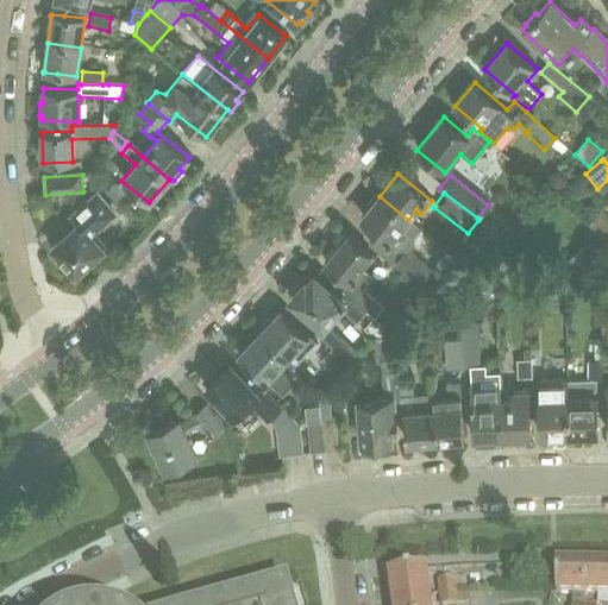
[(107,245),(101,238),(94,231),(113,215),(96,196),(71,218),(77,225),(52,247),(62,259),(60,262),(63,269),(70,273),(73,271),(75,273),(107,245)]
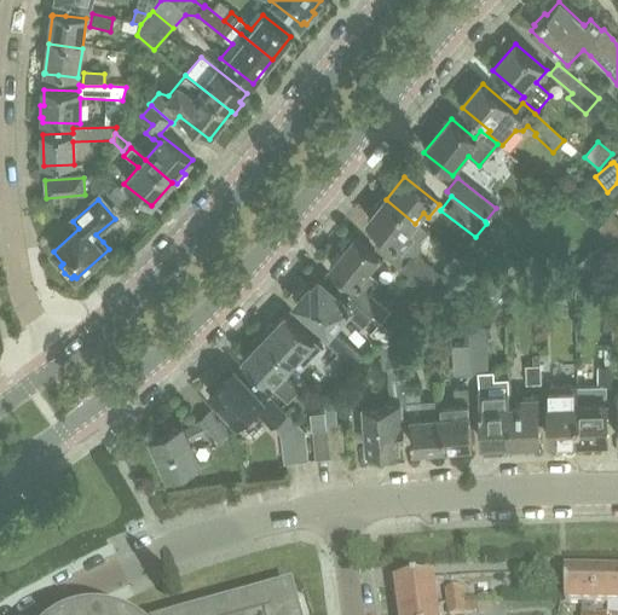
[(427,232),(415,224),(386,199),(368,221),(394,243),(383,256),(426,291),(438,276),(416,257),(421,253),(420,242),(427,232)]
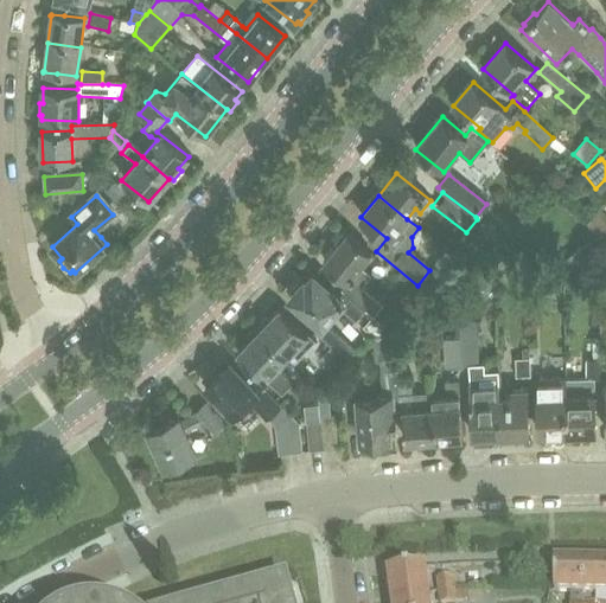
[(339,290),(344,294),(364,310),(372,318),(382,306),(374,300),(359,288),(369,277),(359,269),(371,255),(346,235),(323,263),(346,282),(339,290)]
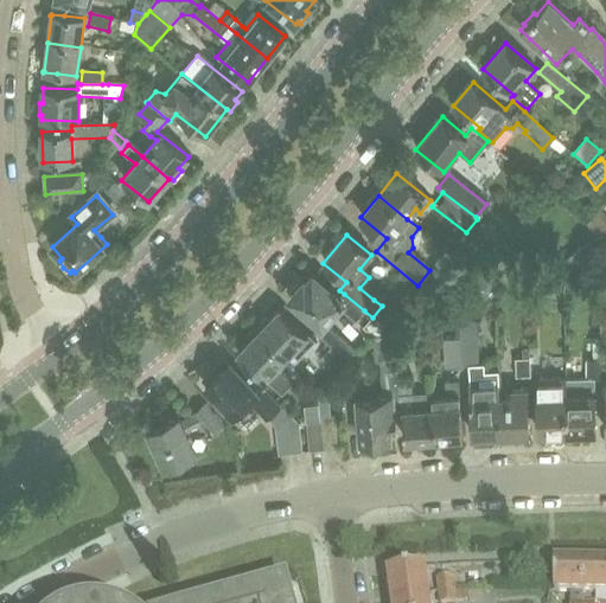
[(356,320),(364,310),(344,294),(342,296),(333,289),(331,292),(313,276),(307,273),(299,283),(291,293),(294,295),(291,299),(318,321),(312,329),(343,358),(352,346),(324,322),(335,310),(337,313),(340,308),(356,320)]
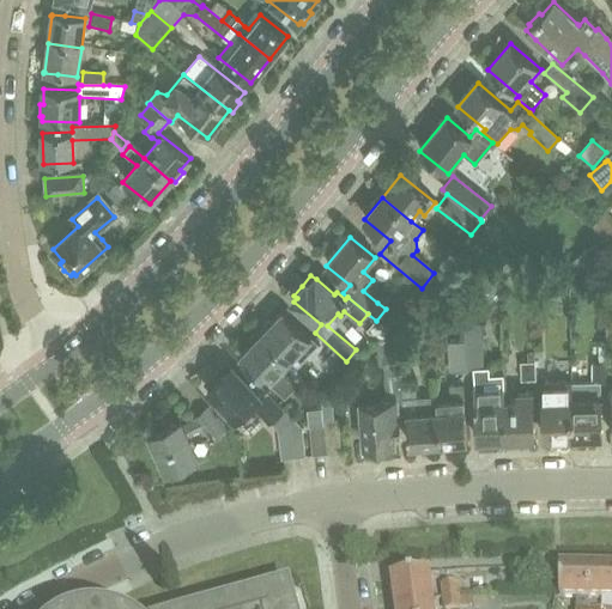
[(543,276),(543,292),(559,292),(559,276),(543,276)]
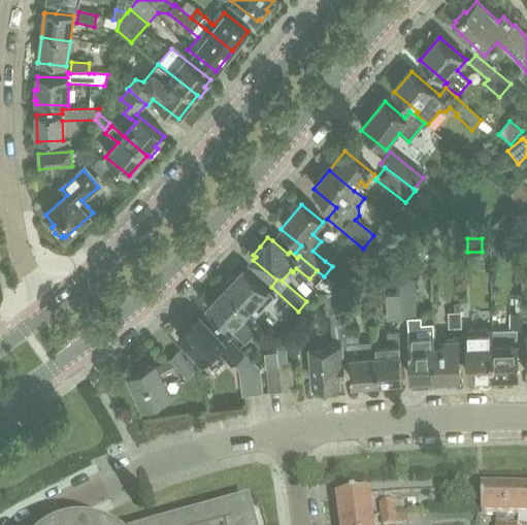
[(232,277),(223,287),(250,312),(256,318),(274,298),(243,269),(234,279),(232,277)]
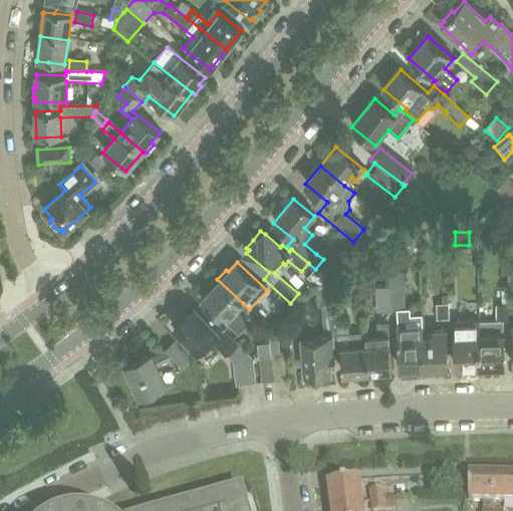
[(398,312),(399,334),(401,370),(425,370),(423,338),(423,326),(422,326),(422,315),(410,316),(409,310),(404,310),(401,274),(388,275),(389,288),(391,312),(398,312)]
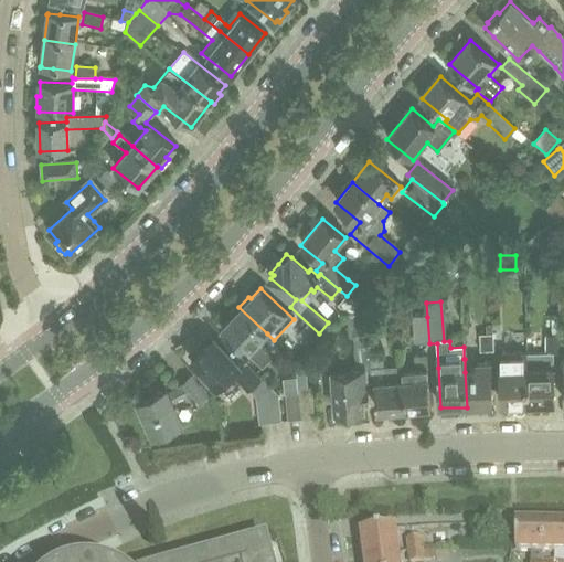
[(256,345),(267,333),(238,307),(230,317),(232,318),(221,330),(263,369),(272,359),(256,345)]
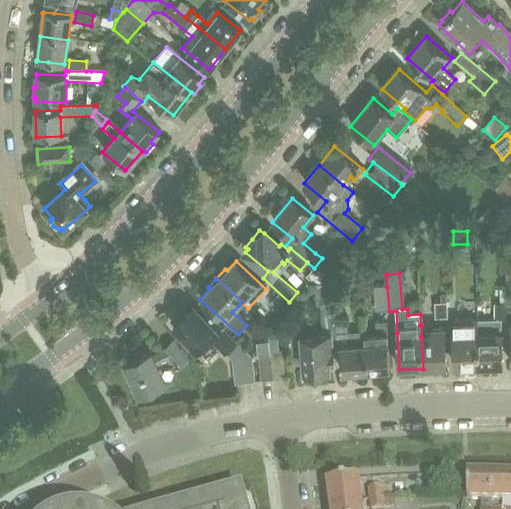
[(334,326),(333,321),(331,280),(315,290),(316,307),(320,306),(322,336),(302,338),(302,343),(297,343),(297,345),(297,353),(299,355),(303,354),(304,377),(318,376),(318,372),(328,371),(328,367),(333,367),(330,336),(334,335),(334,326)]
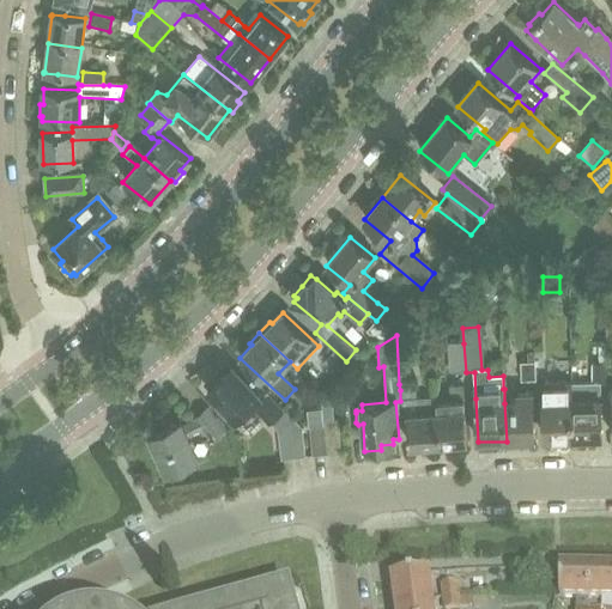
[(449,373),(466,372),(464,343),(447,345),(449,373)]
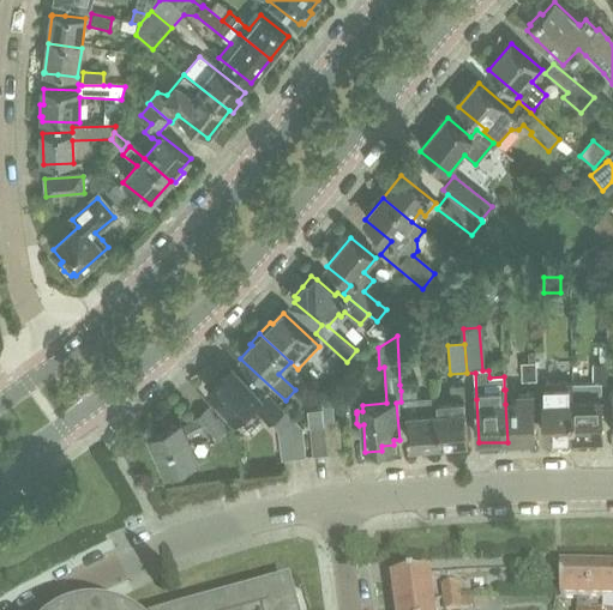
[(593,388),(572,390),(574,403),(574,440),(601,439),(601,403),(601,385),(607,385),(607,344),(594,344),(594,380),(593,388)]
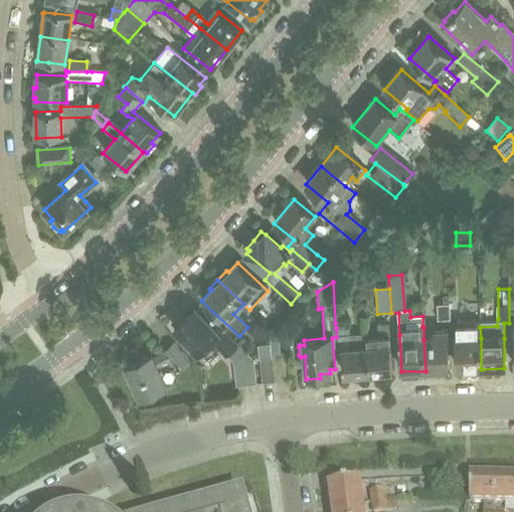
[(437,306),(438,321),(449,321),(449,298),(443,298),(443,306),(437,306)]
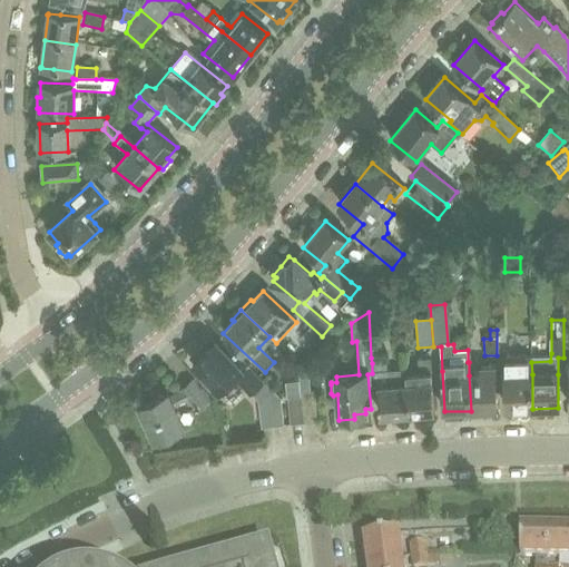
[(231,359),(222,349),(215,342),(214,344),(211,341),(192,359),(194,362),(192,363),(217,391),(233,377),(248,393),(260,383),(244,367),(234,355),(231,359)]
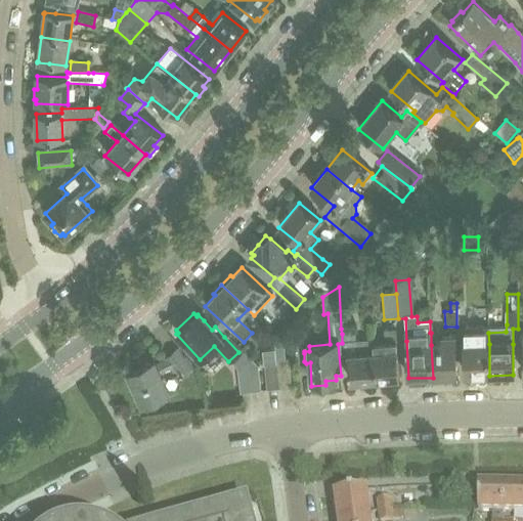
[(375,381),(373,354),(373,345),(372,340),(356,341),(355,329),(341,329),(342,334),(342,343),(343,356),(348,355),(350,382),(361,382),(362,384),(371,383),(372,381),(375,381)]
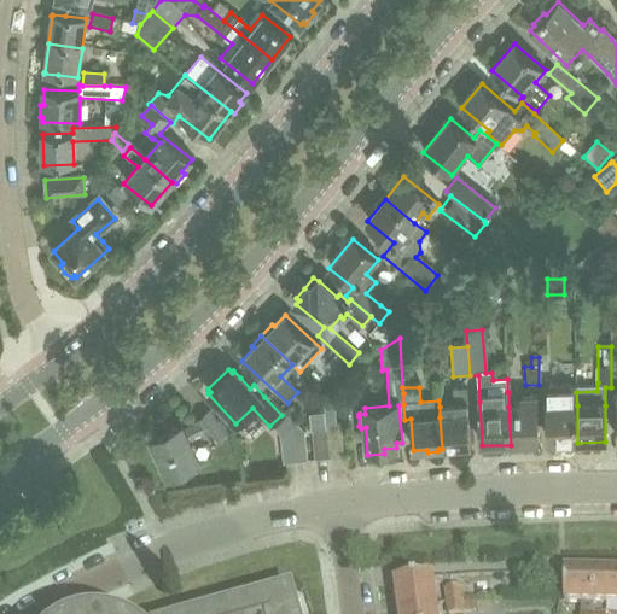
[(577,405),(576,392),(576,389),(547,389),(547,405),(548,443),(577,443),(577,405)]
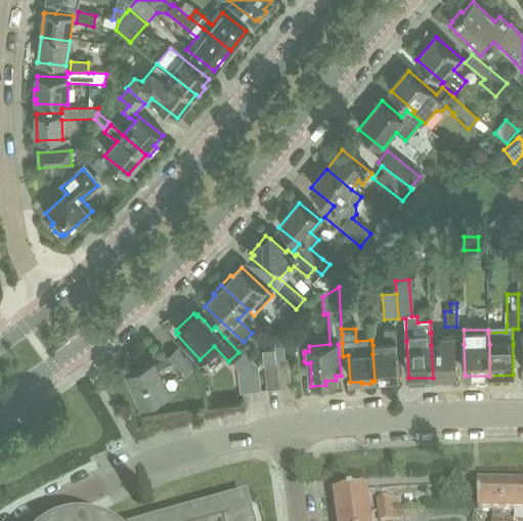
[(373,354),(375,381),(399,379),(396,332),(385,333),(386,344),(373,345),(373,354)]
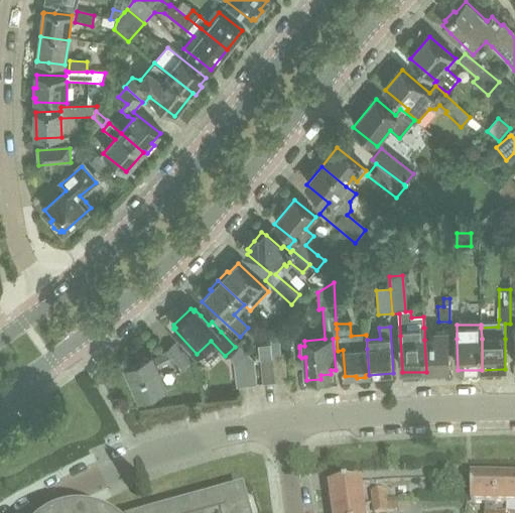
[(435,340),(424,340),(426,372),(451,371),(448,334),(435,334),(435,340)]
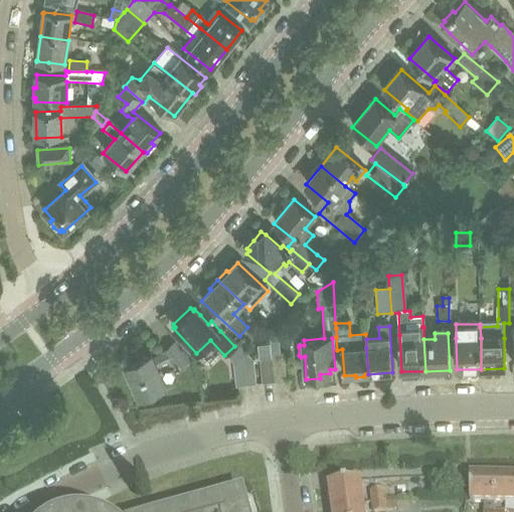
[(170,362),(172,364),(177,370),(188,360),(173,344),(163,354),(164,355),(151,360),(149,357),(126,367),(132,381),(140,398),(152,393),(154,395),(164,391),(163,388),(164,388),(162,384),(155,369),(170,362)]
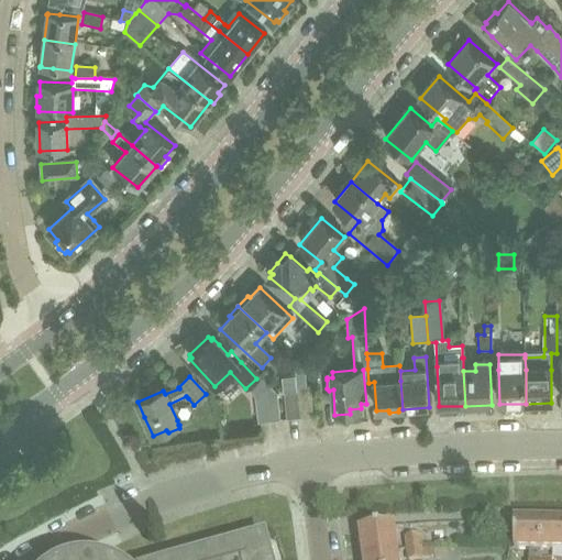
[(297,395),(299,419),(312,418),(309,387),(297,388),(297,395)]
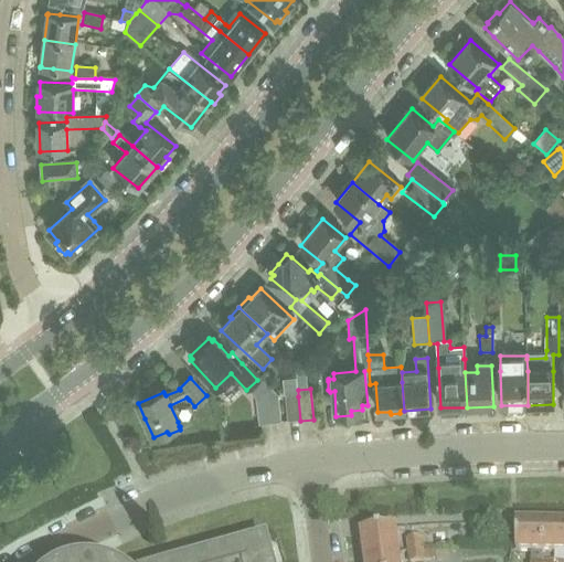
[(287,422),(300,421),(298,396),(285,398),(287,422)]
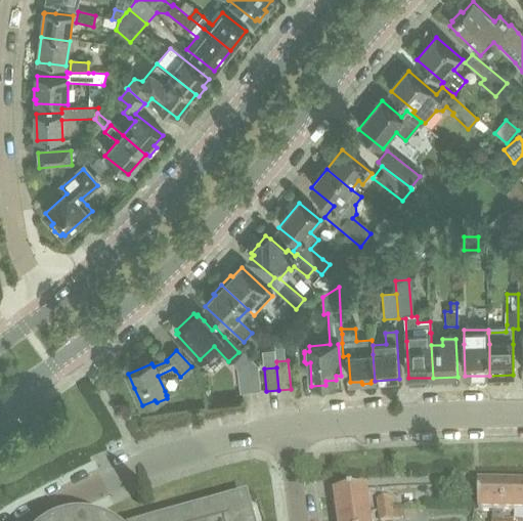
[(237,371),(238,386),(240,394),(243,394),(260,392),(259,384),(257,374),(257,368),(237,371)]
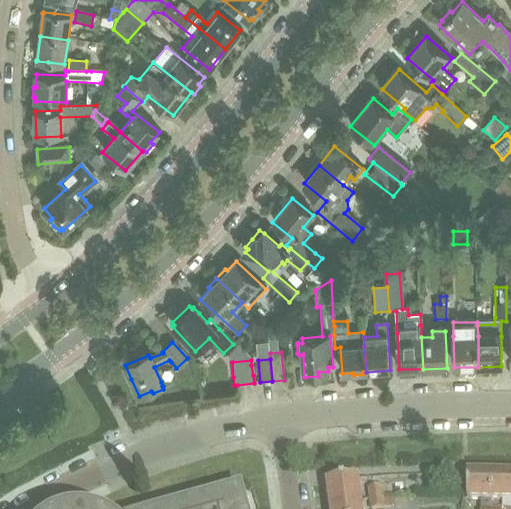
[(489,508),(490,503),(490,478),(466,478),(466,503),(479,503),(479,508),(489,508)]
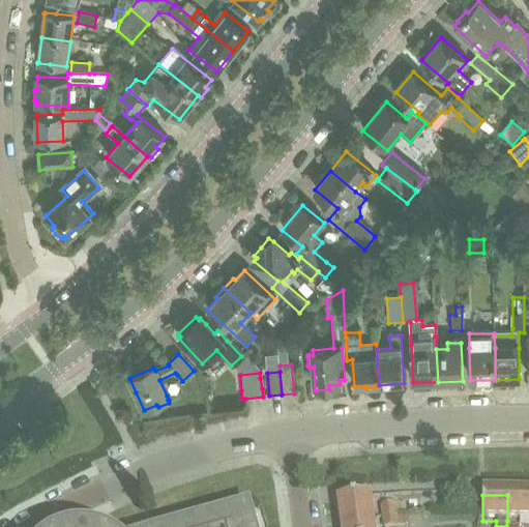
[(528,495),(507,495),(507,521),(528,521),(528,495)]
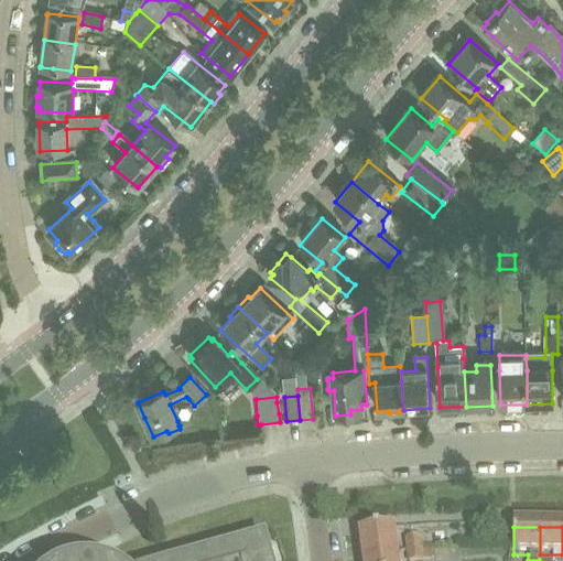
[(371,560),(396,557),(392,532),(359,537),(364,560),(371,560)]
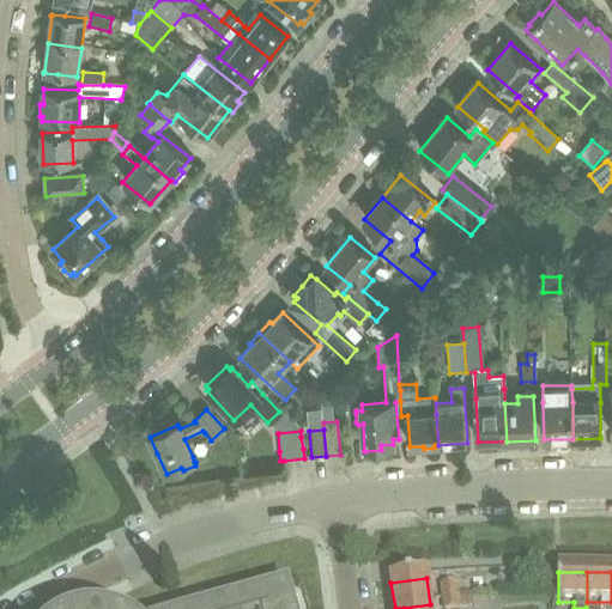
[(441,591),(443,602),(459,601),(458,590),(441,591)]
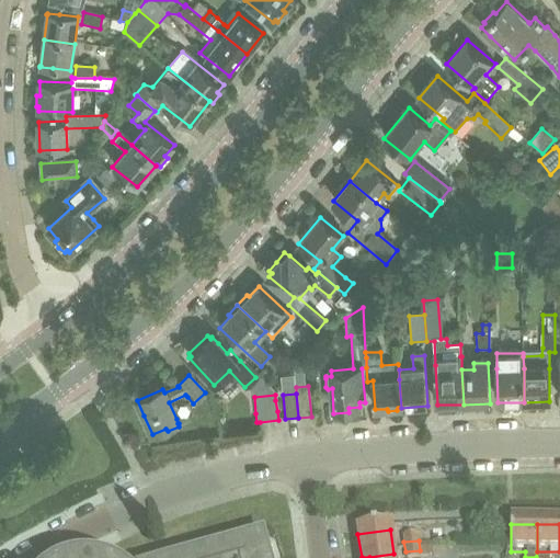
[(266,557),(263,543),(209,557),(266,557)]
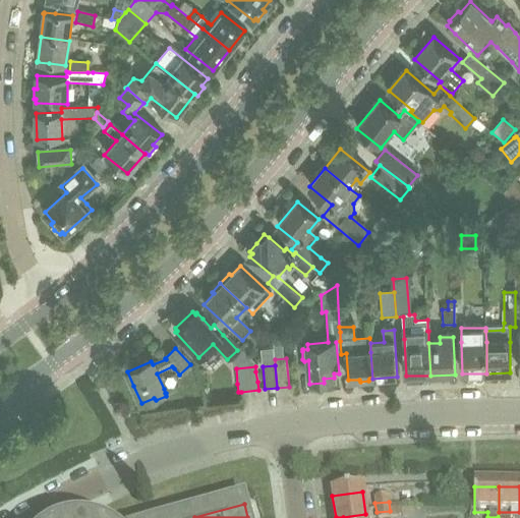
[(401,509),(390,511),(377,512),(377,517),(402,517),(401,509)]
